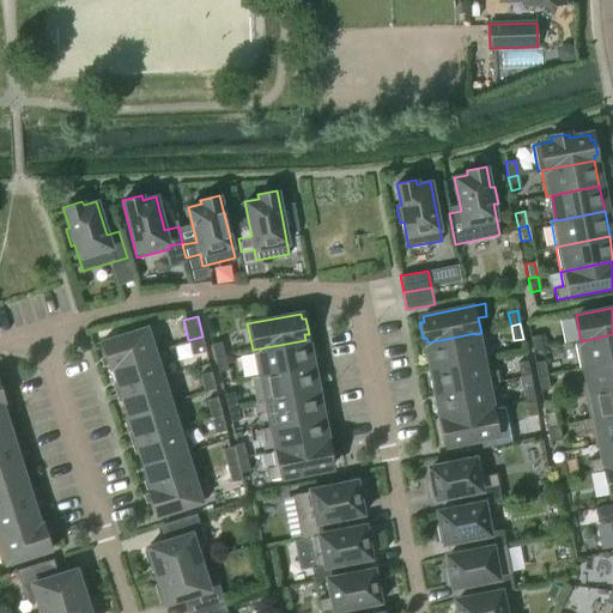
[(109,368),(114,366),(159,352),(151,326),(101,341),(109,368)]
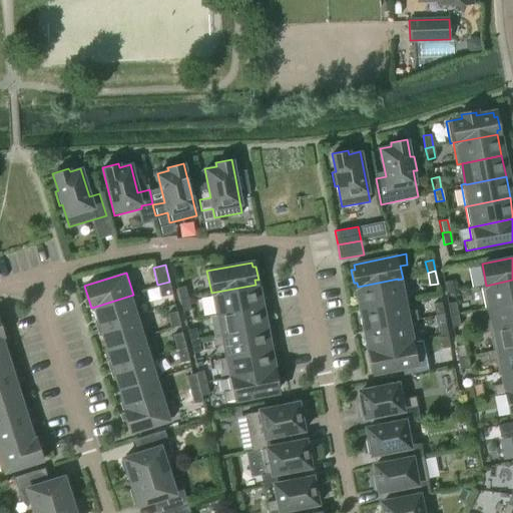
[(398,279),(358,287),(362,308),(402,300),(398,280),(398,279)]
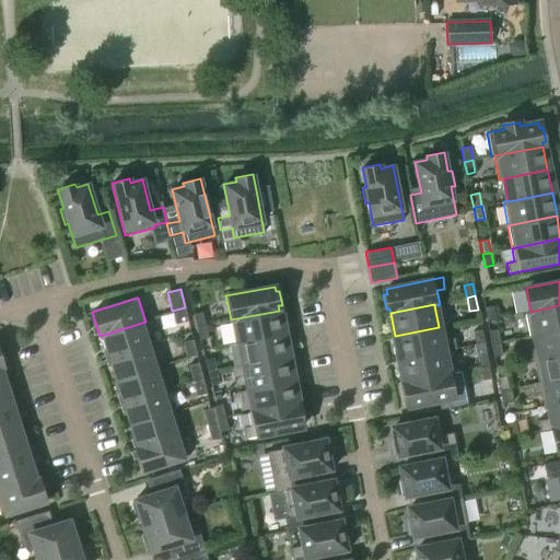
[(559,305),(531,312),(525,313),(531,338),(536,337),(559,331),(559,305)]
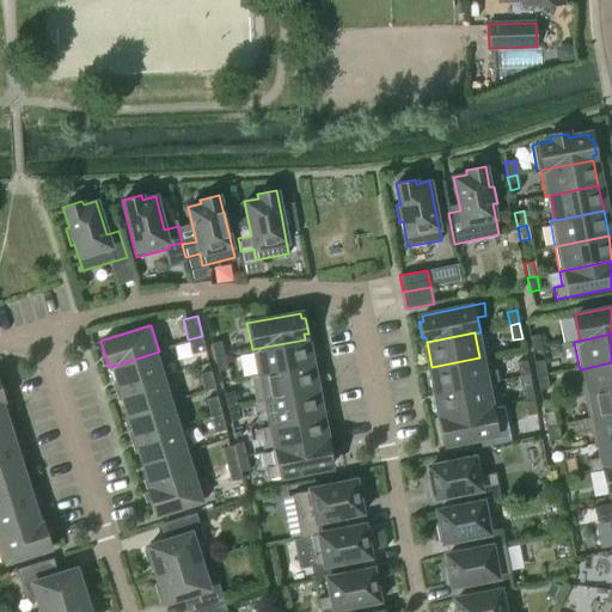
[(530,337),(532,352),(542,349),(539,335),(530,337)]
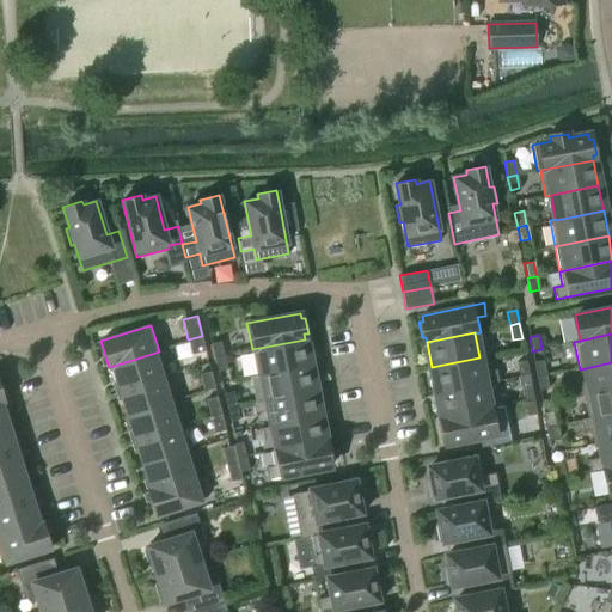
[(206,350),(202,336),(188,340),(191,354),(206,350)]
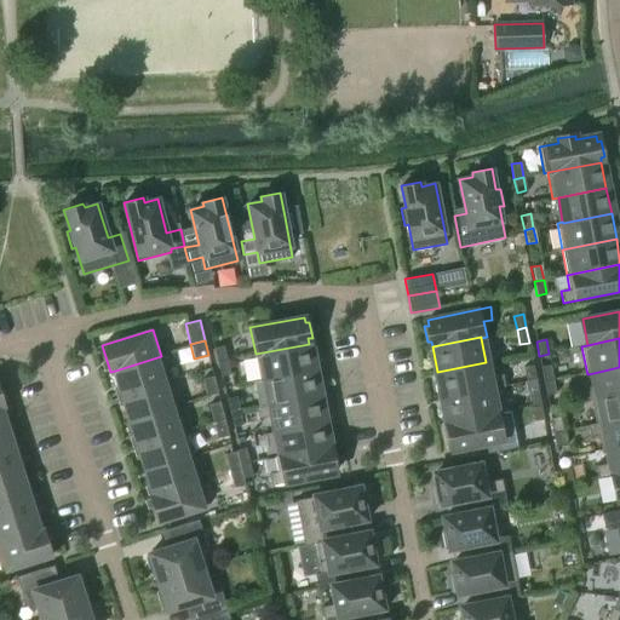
[(314,369),(309,344),(256,354),(260,380),(314,369)]
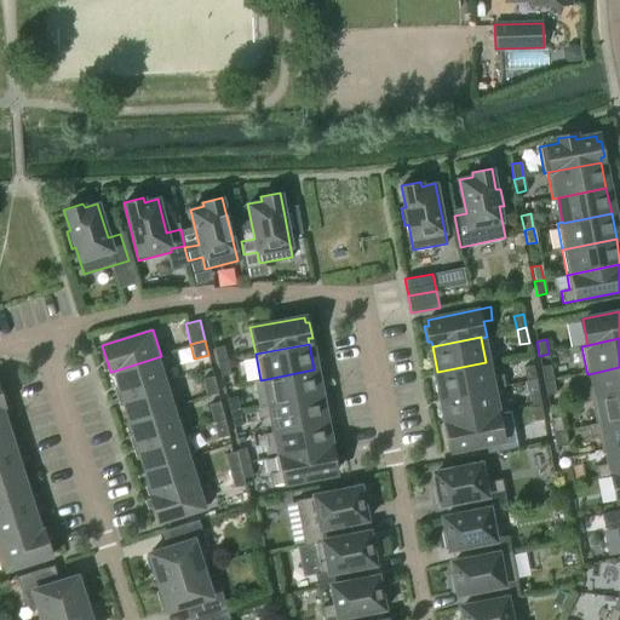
[(218,362),(227,360),(224,345),(214,348),(218,362)]
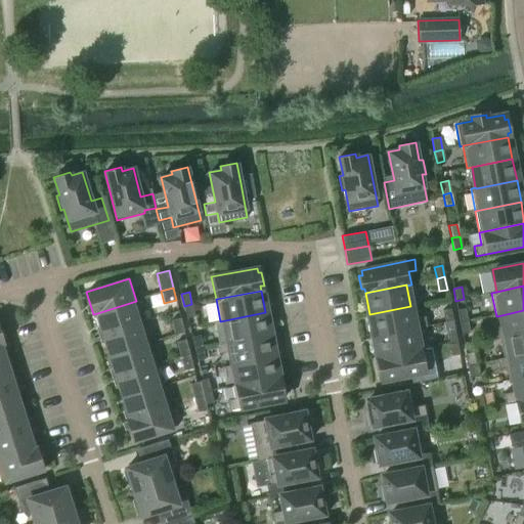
[(136,301),(97,313),(103,335),(142,322),(136,301)]
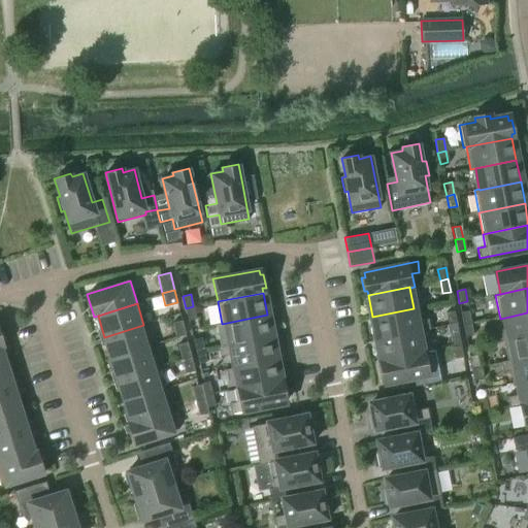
[(197,318),(193,306),(186,308),(189,320),(197,318)]
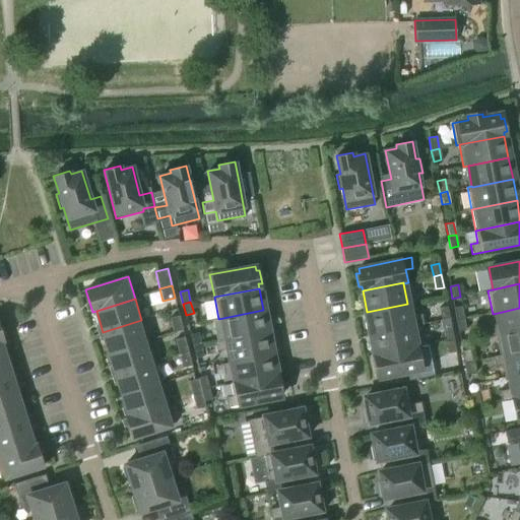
[(407,304),(367,312),(371,333),(416,324),(416,325),(424,324),(421,314),(409,316),(407,304)]
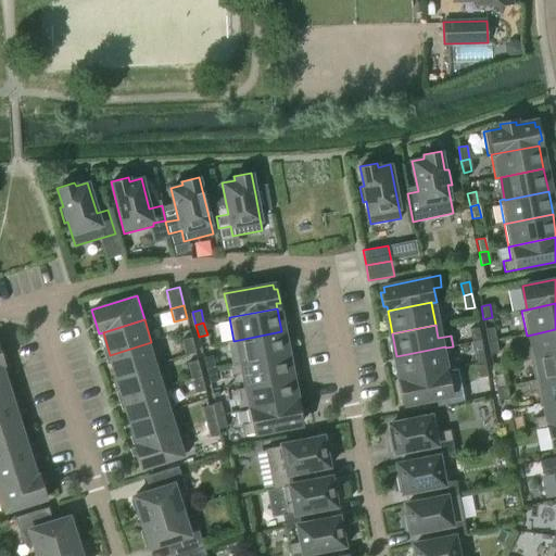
[(472,342),(481,341),(478,328),(470,329),(472,342)]
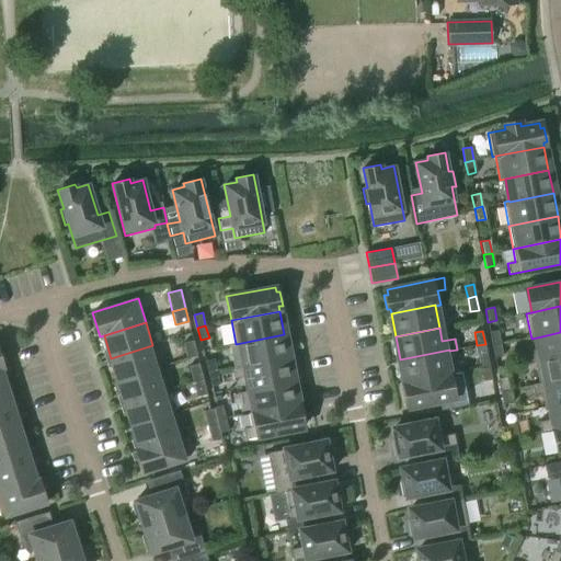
[(492,346),(501,344),(499,331),(490,332),(492,346)]
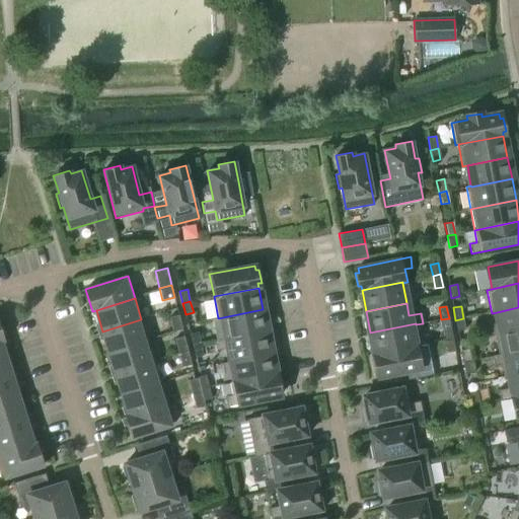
[(518,307),(497,312),(499,323),(487,325),(489,336),(501,334),(518,329),(518,307)]
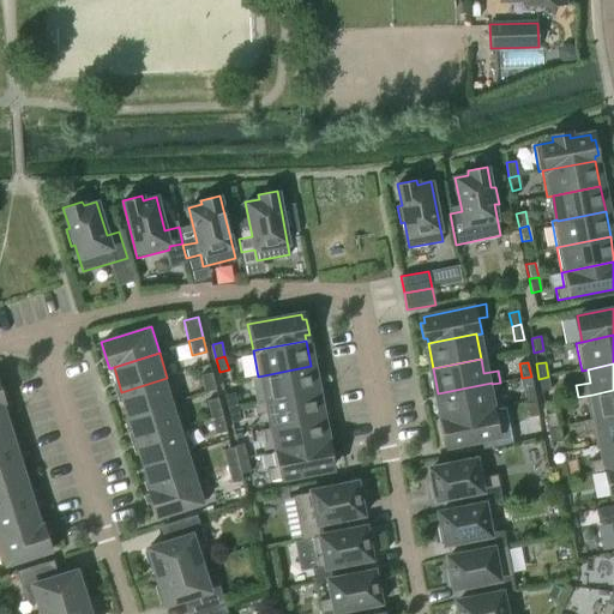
[(311,366),(258,377),(252,378),(256,402),(257,403),(315,391),(311,366)]
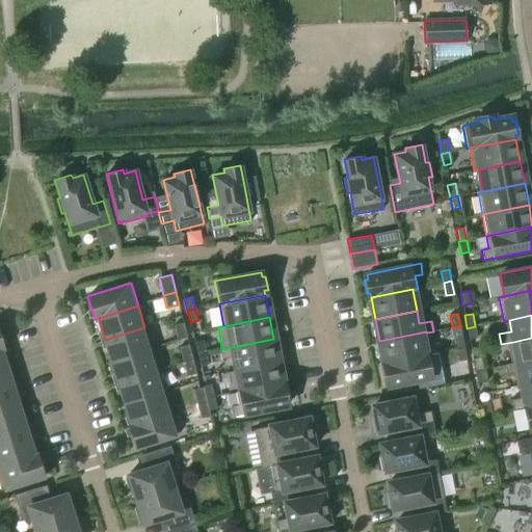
[(184,322),(171,325),(175,340),(187,337),(184,322)]
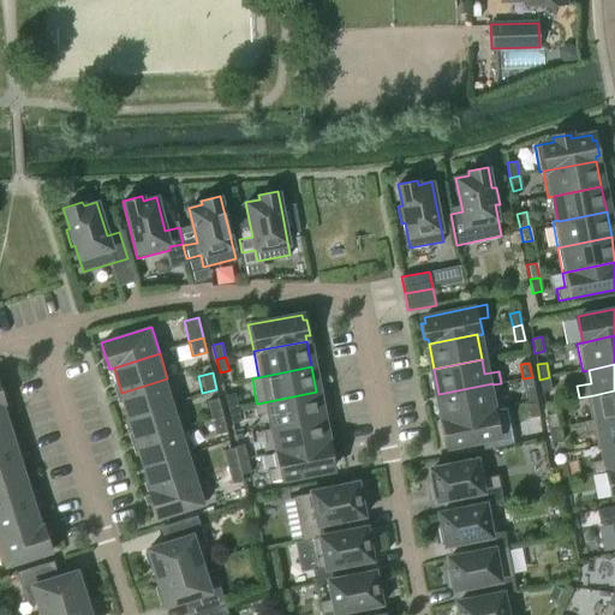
[(551,390),(549,377),(539,380),(542,393),(551,390)]
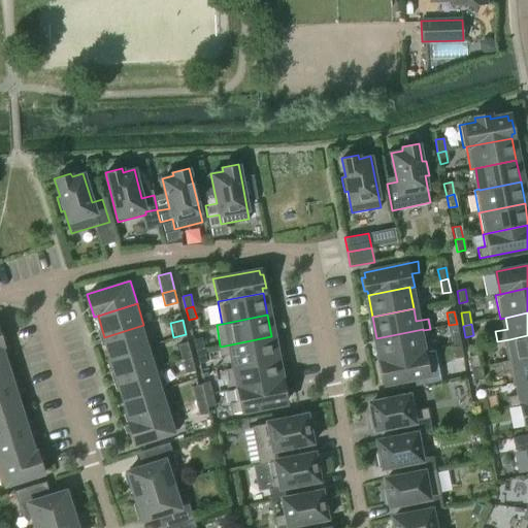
[(143,325),(104,337),(111,358),(151,345),(143,325)]
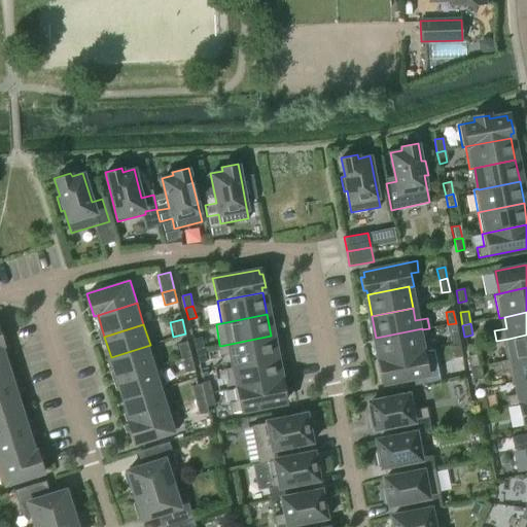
[(426,351),(422,329),(422,328),(376,338),(380,359),(421,351),(422,352),(426,351)]
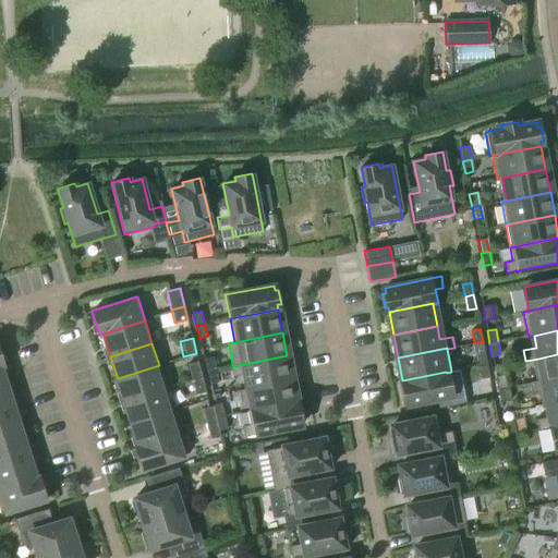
[(478,366),(487,364),(485,352),(476,354),(478,366)]
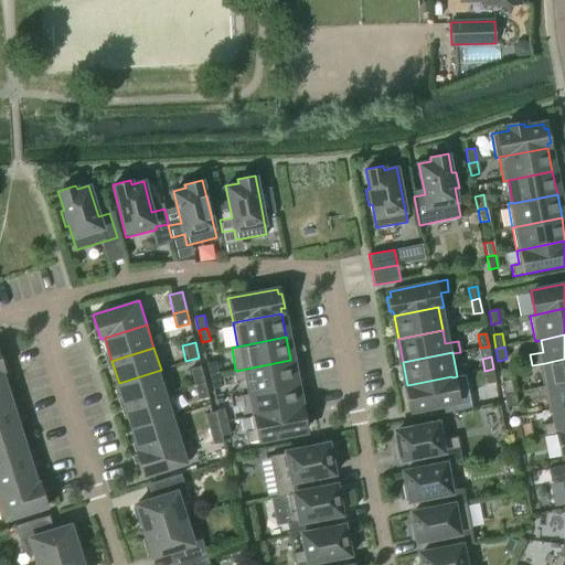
[(564,381),(564,359),(545,363),(550,385),(564,381)]
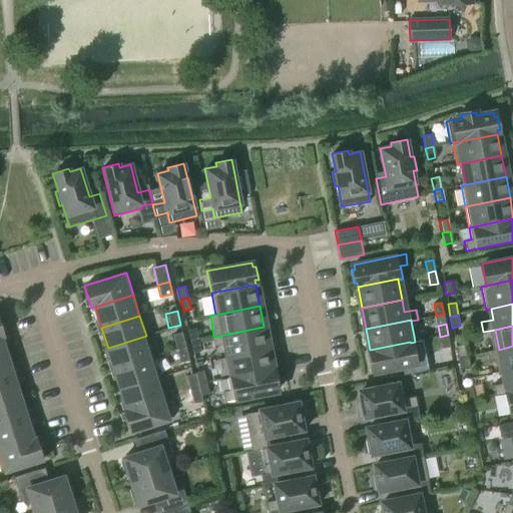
[(214,337),(213,336),(211,336),(213,346),(225,344),(228,356),(269,348),(264,327),(214,337)]
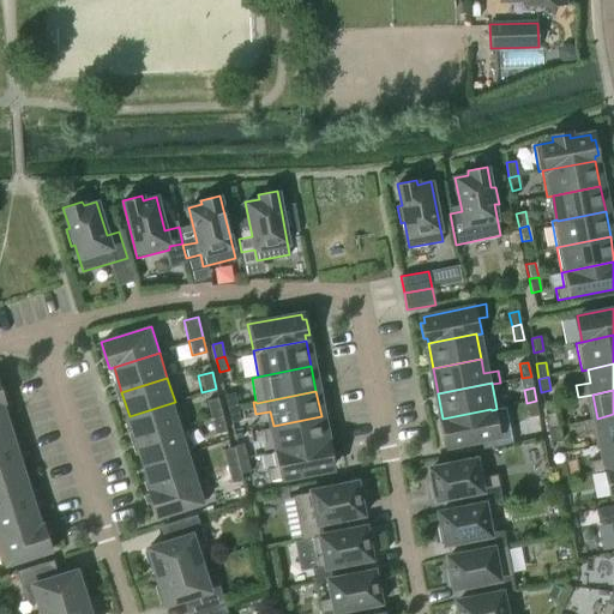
[(228,409),(238,407),(234,392),(224,395),(228,409)]
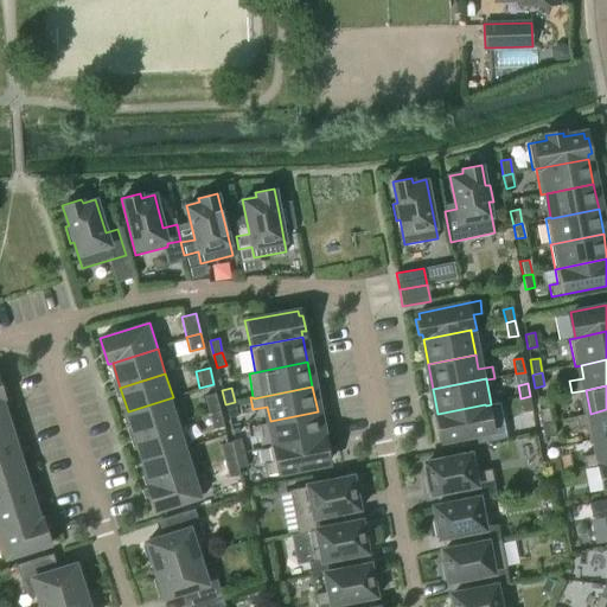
[(206,413),(219,409),(216,393),(202,396),(206,413)]
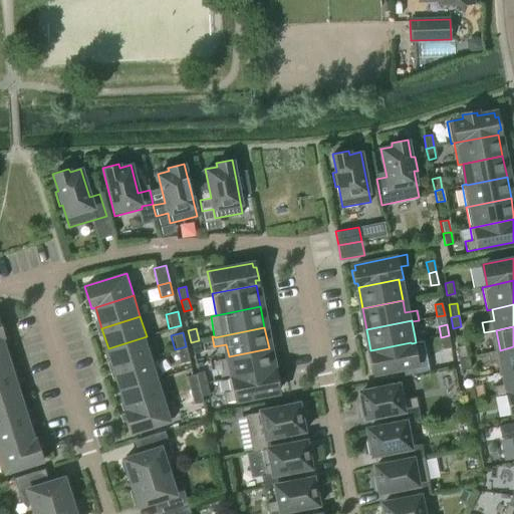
[(451,348),(449,335),(441,337),(443,349),(451,348)]
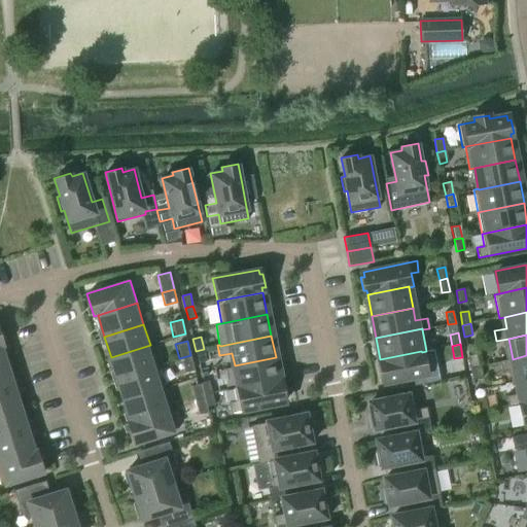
[(156,365),(150,345),(111,357),(117,378),(156,365)]
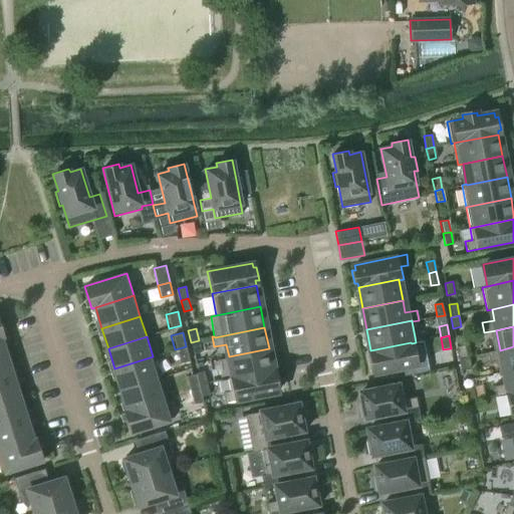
[(199,340),(191,342),(194,353),(202,351),(199,340)]
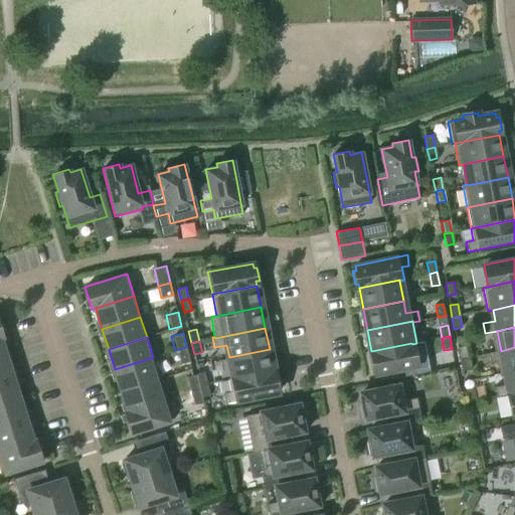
[(411,343),(371,351),(372,355),(369,356),(371,369),(375,368),(376,373),(416,365),(412,344),(411,343)]
